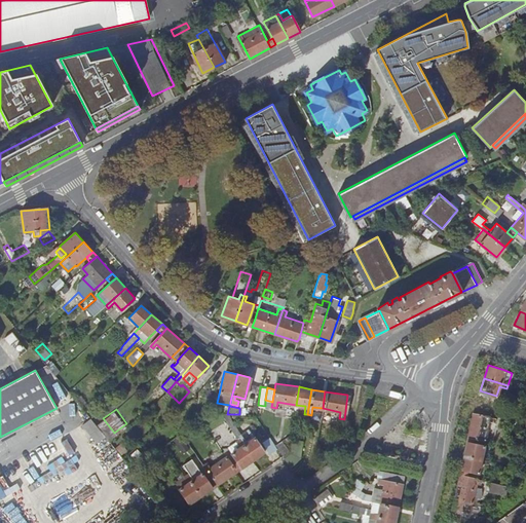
[(473,414),(467,436),(476,438),(486,440),(489,422),(496,423),(497,419),(473,414)]
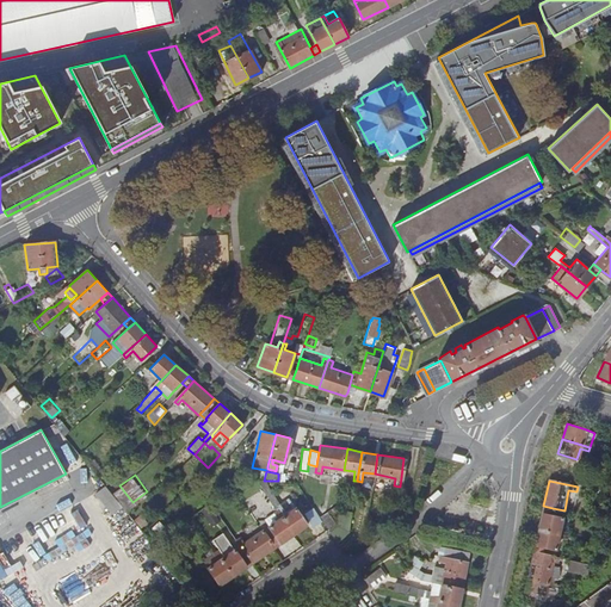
[(115,509),(123,502),(106,482),(98,489),(115,509)]
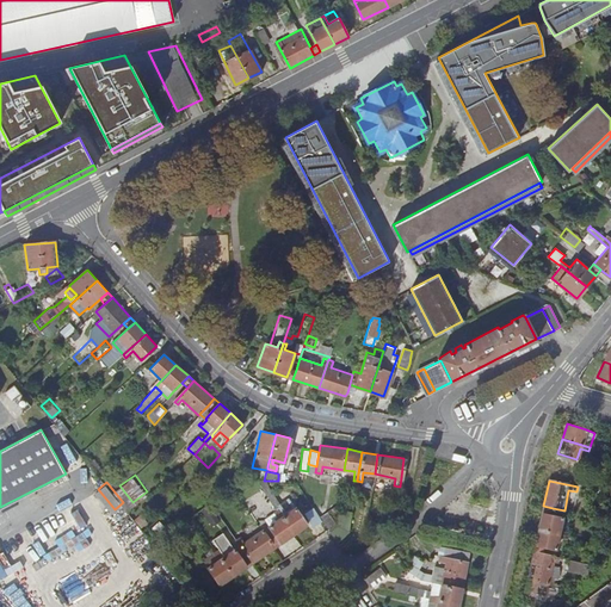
[(277,507),(294,533),(307,525),(294,507),(288,497),(277,505),(264,485),(260,488),(275,508),(277,507)]
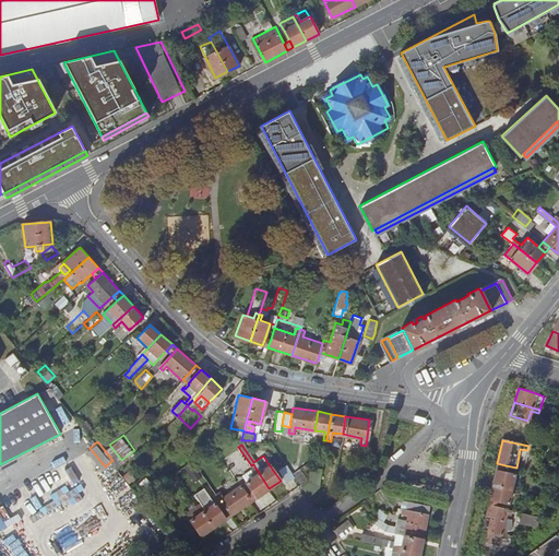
[(190,461),(183,465),(193,480),(200,475),(190,461)]
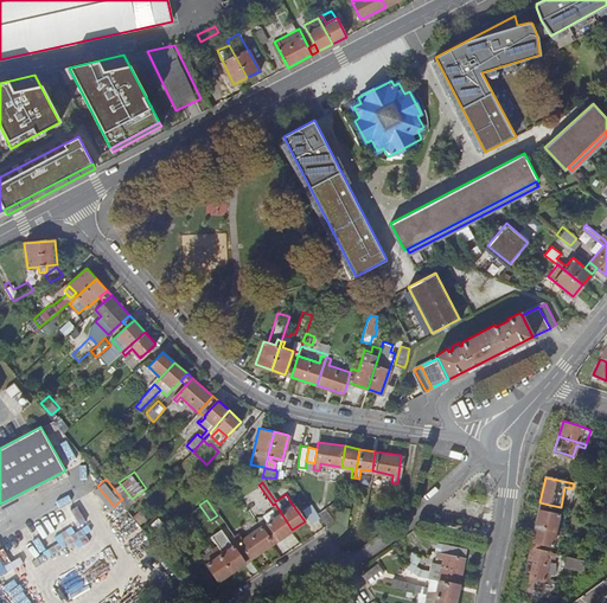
[(292,530),(275,504),(273,505),(272,507),(276,515),(267,521),(267,523),(273,531),(279,539),(292,530)]
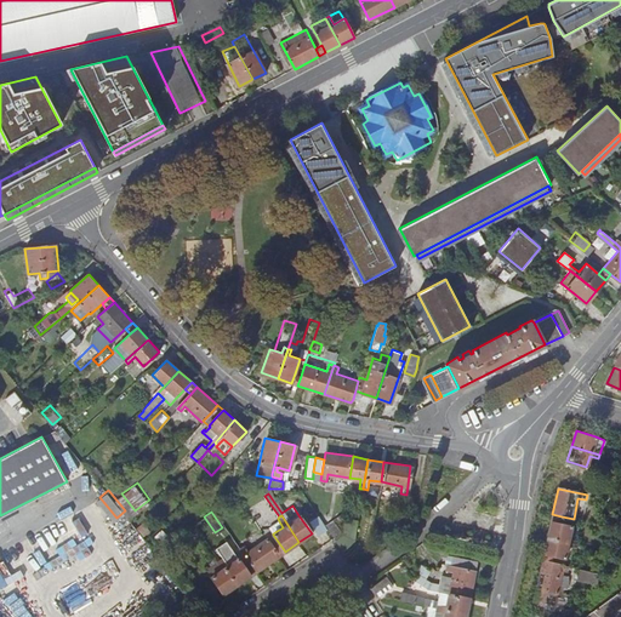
[(325,529),(318,515),(309,520),(318,533),(325,529)]
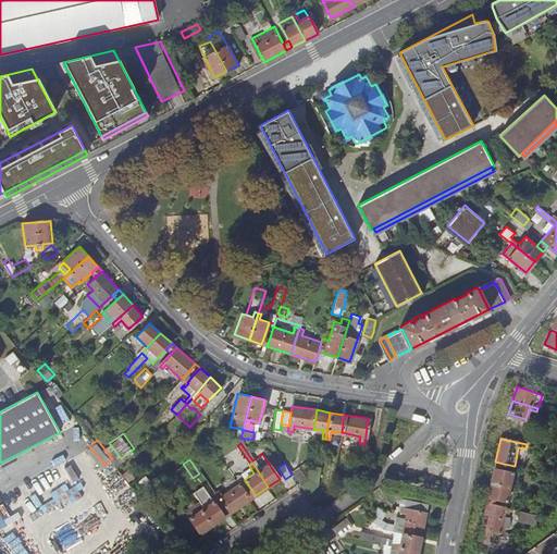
[(308,478),(306,476),(305,475),(302,463),(291,470),(298,482),(299,484),(308,478)]
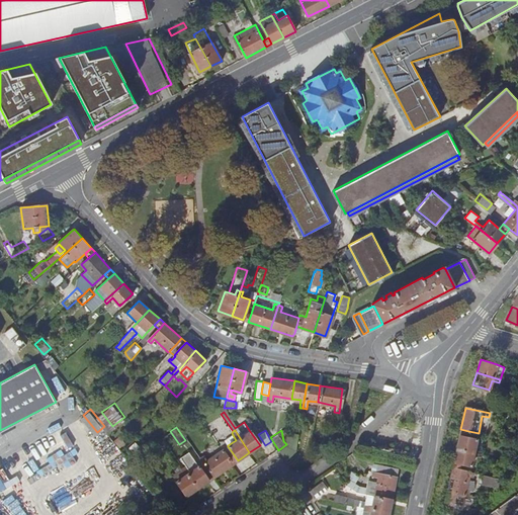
[(232,433),(224,440),(228,445),(236,440),(232,433)]
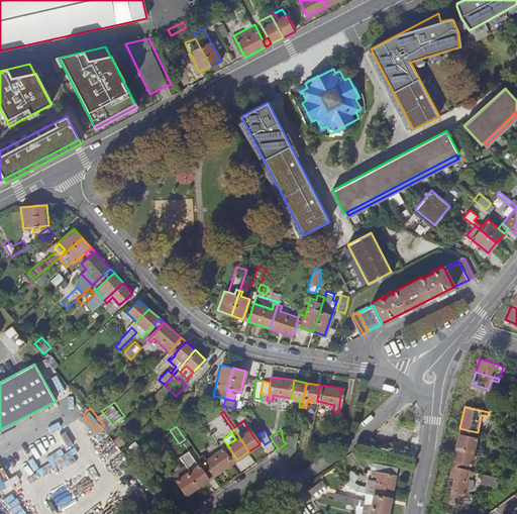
[(476,437),(467,435),(458,433),(455,447),(481,452),(481,449),(474,448),(476,437)]
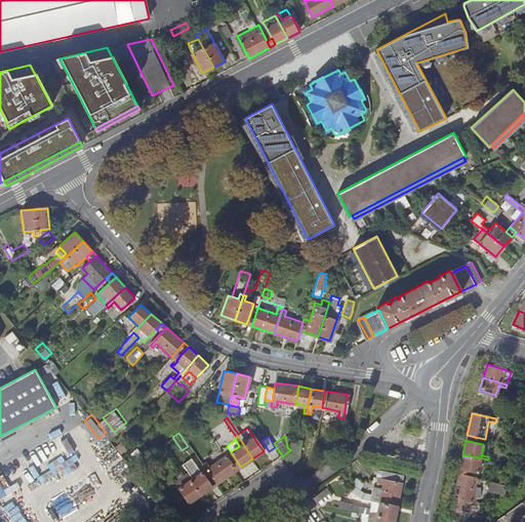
[(161,458),(170,451),(166,445),(156,451),(161,458)]
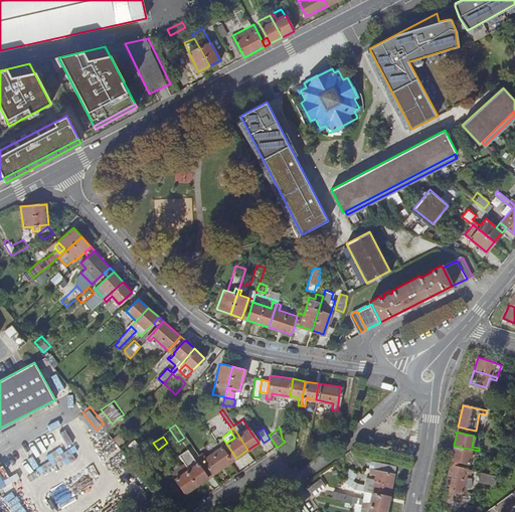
[(142,447),(136,439),(128,446),(135,453),(142,447)]
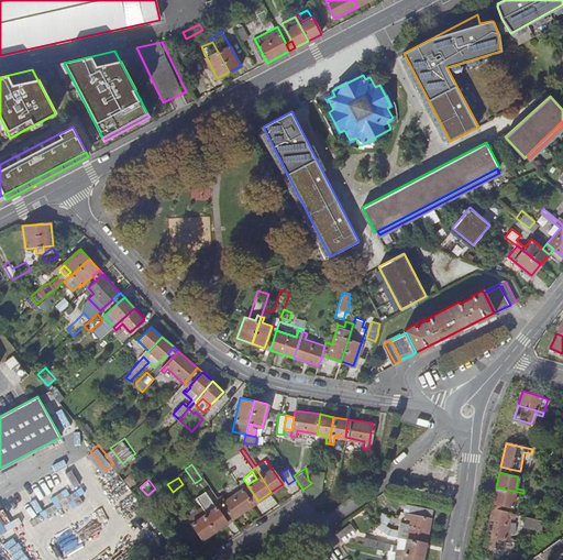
[(253,504),(249,497),(242,487),(224,500),(220,494),(217,496),(227,512),(232,518),(253,504)]
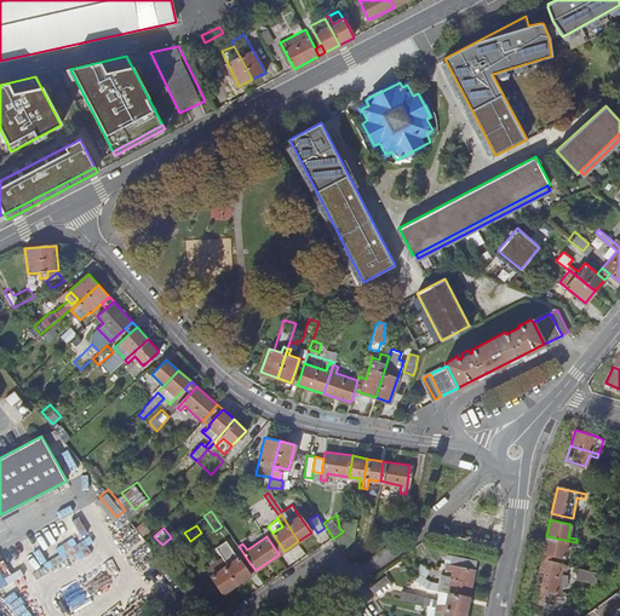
[(577,542),(546,536),(544,551),(552,553),(564,556),(567,545),(575,547),(577,542)]
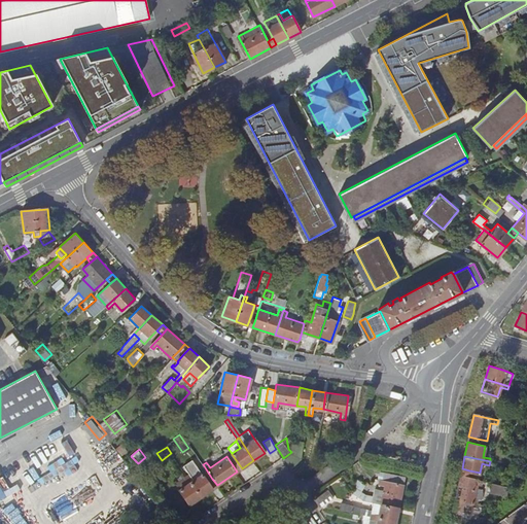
[(201,496),(211,489),(190,459),(182,465),(188,475),(186,476),(201,496)]
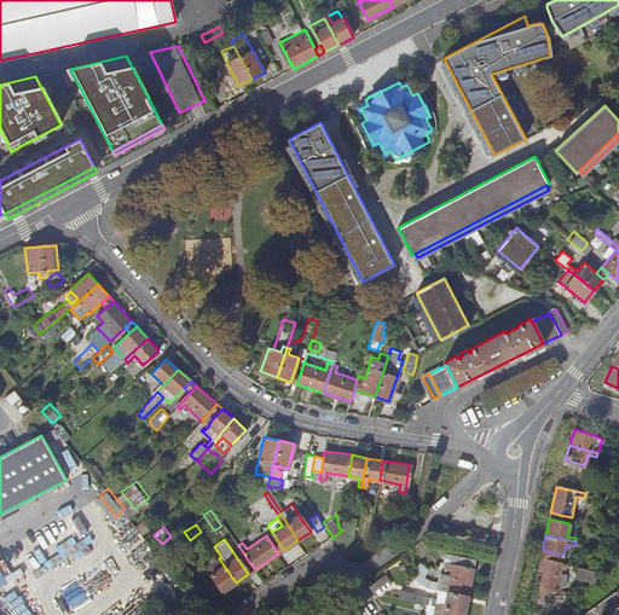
[(284,550),(278,541),(273,546),(278,553),(284,550)]
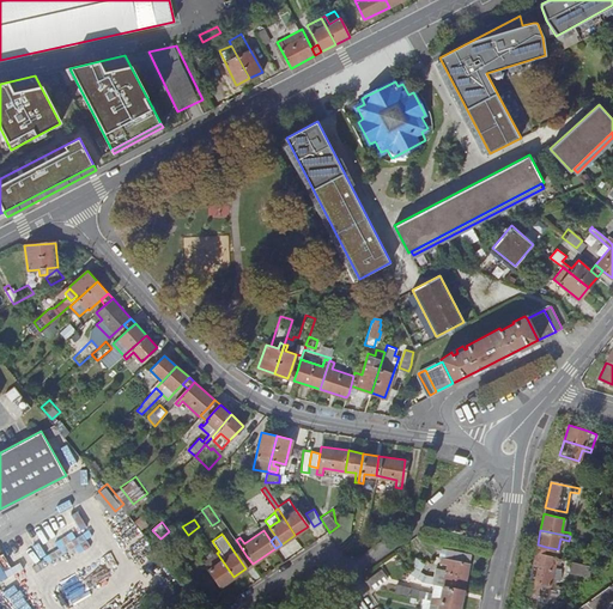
[(546,547),(538,544),(535,553),(545,555),(546,547)]
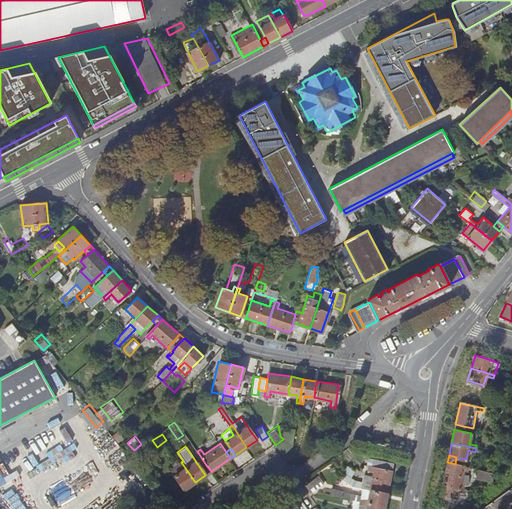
[(369,458),(367,465),(369,465),(391,470),(393,463),(369,458)]
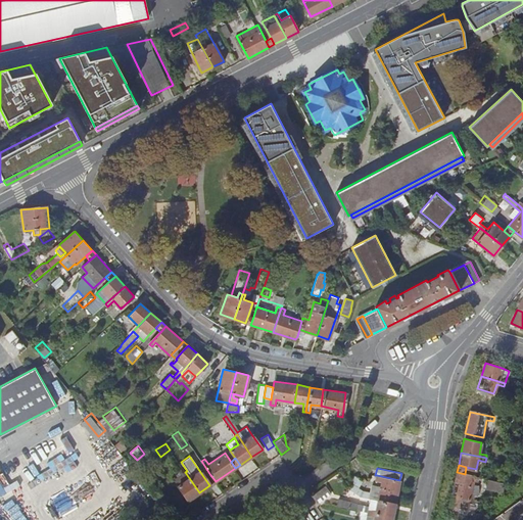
[(199,492),(185,472),(183,474),(187,479),(180,484),(178,485),(188,501),(199,492)]
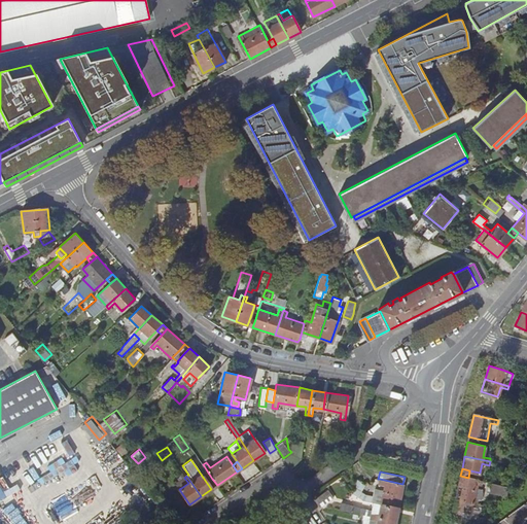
[(468,478),(460,476),(456,498),(480,503),(483,488),(477,487),(477,484),(482,485),(482,481),(468,478)]
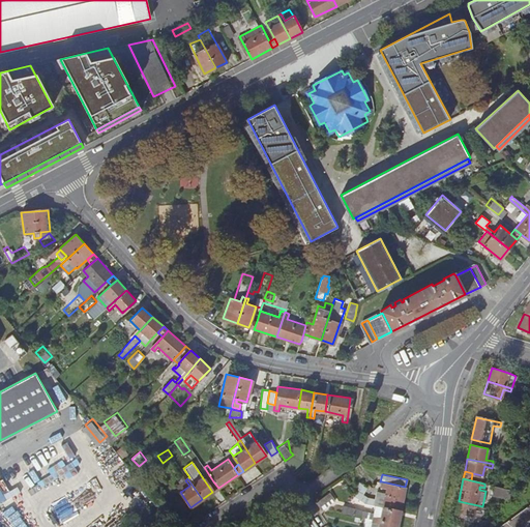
[(189,486),(185,480),(178,485),(182,491),(189,486)]
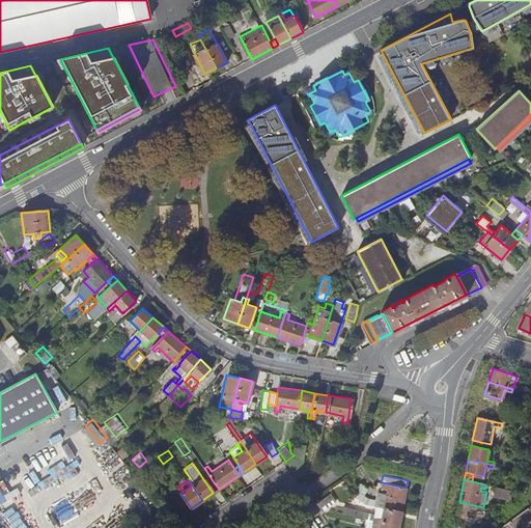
[(219,489),(214,482),(214,481),(208,485),(213,493),(219,489)]
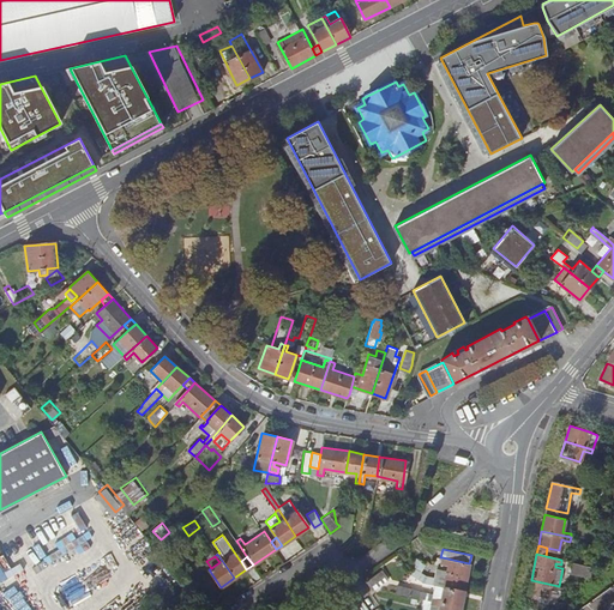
[(469,563),(443,557),(441,563),(449,565),(447,569),(438,568),(437,577),(426,575),(416,569),(410,573),(415,580),(433,584),(444,586),(464,591),(469,563)]
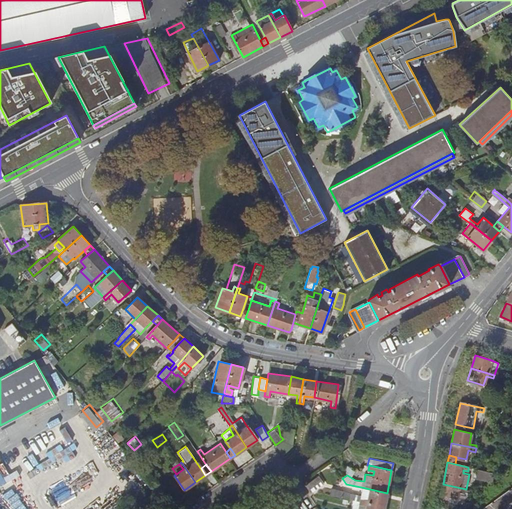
[(489,480),(491,472),(477,468),(475,477),(489,480)]
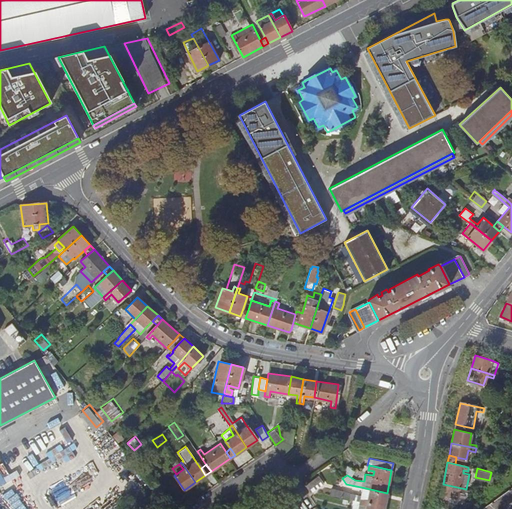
[(319,474),(305,484),(309,490),(324,480),(319,474)]
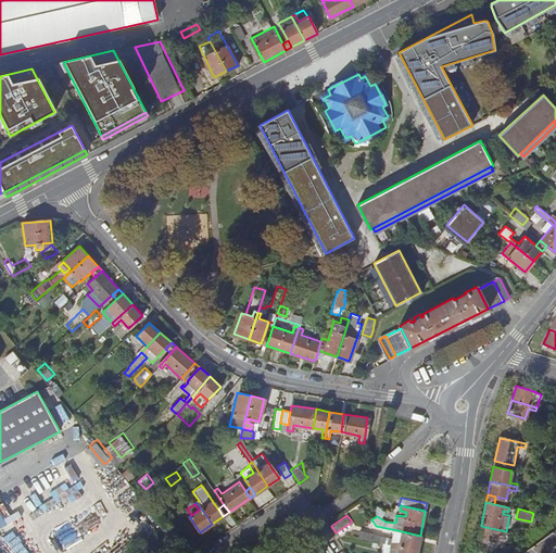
[(506,531),(481,526),(476,550),(492,552),(493,552),(496,544),(504,545),(507,531),(506,531)]
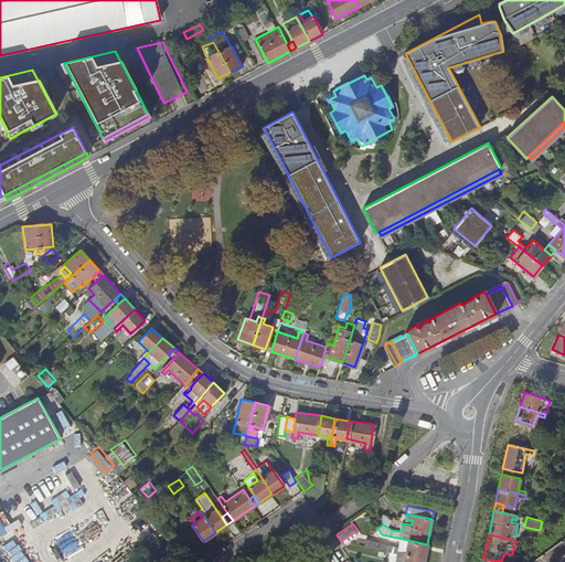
[(558,561),(564,553),(564,534),(557,541),(534,557),(525,561),(558,561)]
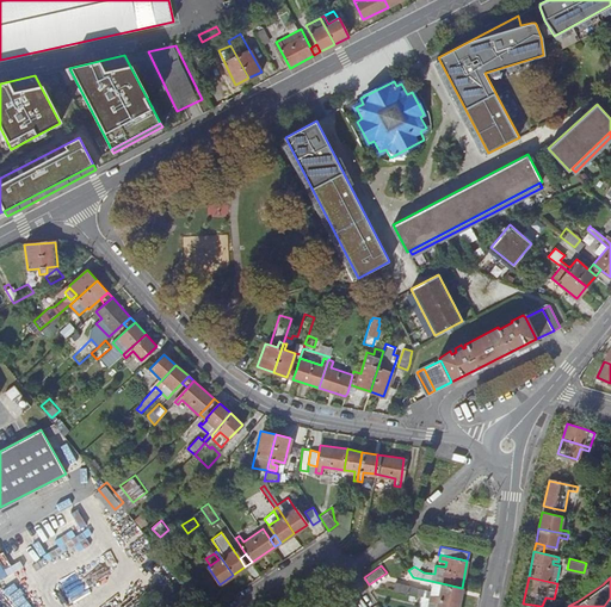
[(418,586),(396,581),(394,590),(417,595),(418,586)]
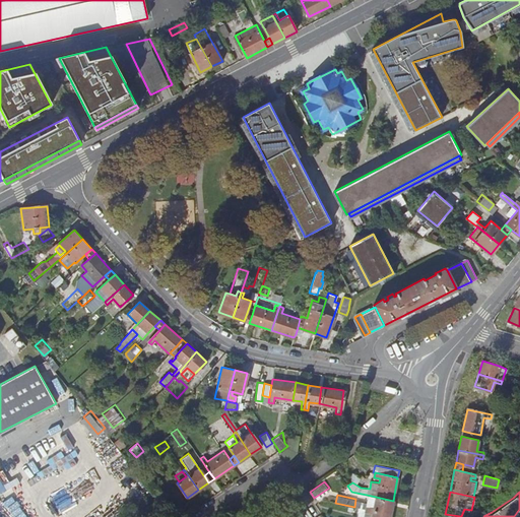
[(366,501),(355,499),(354,507),(366,509),(367,506),(374,507),(376,497),(367,495),(366,501)]
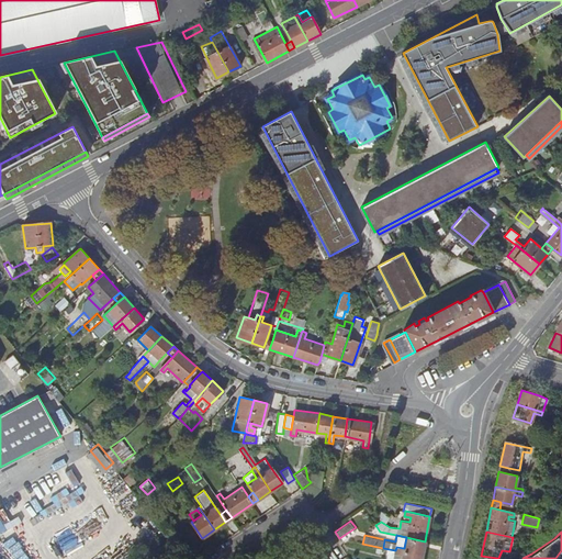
[(425,541),(406,537),(404,548),(396,547),(395,550),(423,556),(425,541)]
